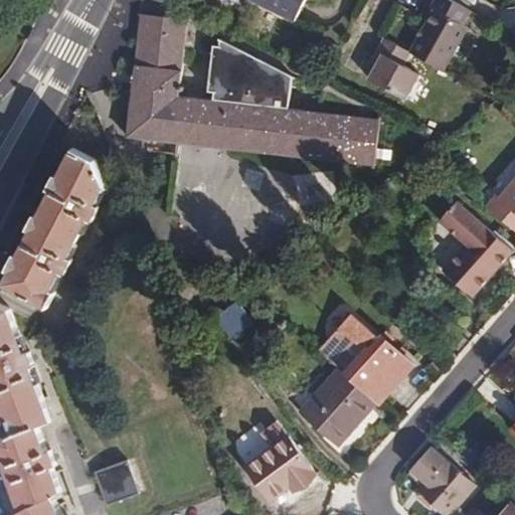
[(258,0),(295,19),(305,0),(258,0)]
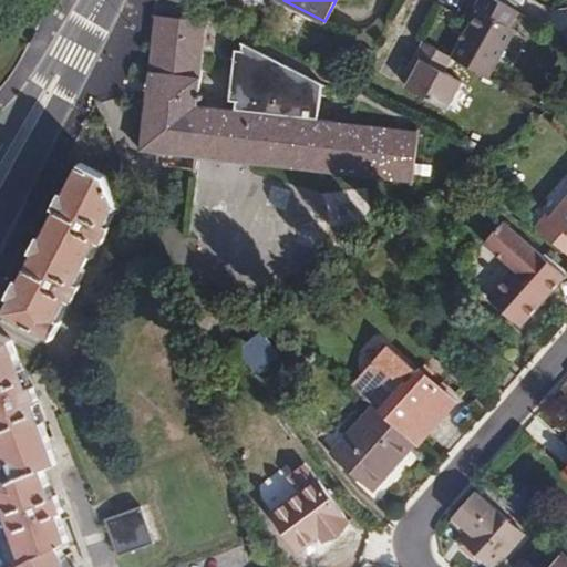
[(509,28),(517,12),(494,0),(478,0),(474,9),(478,11),(453,60),(487,79),(514,30),(509,28)]
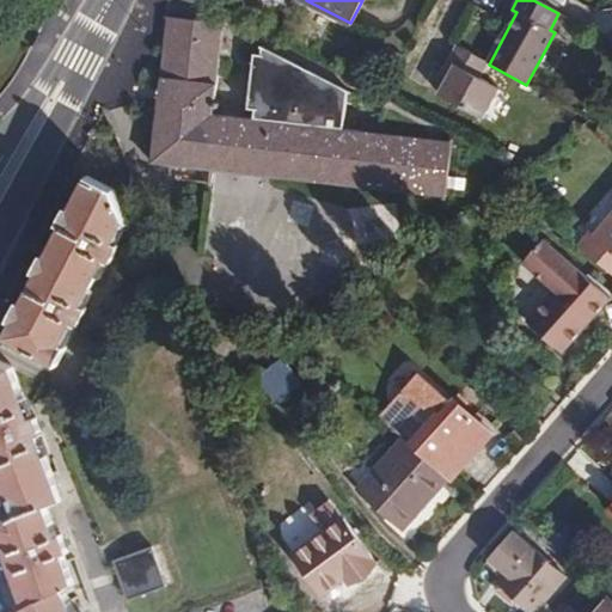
[(160,87),(216,93),(224,24),(167,18),(160,87)]
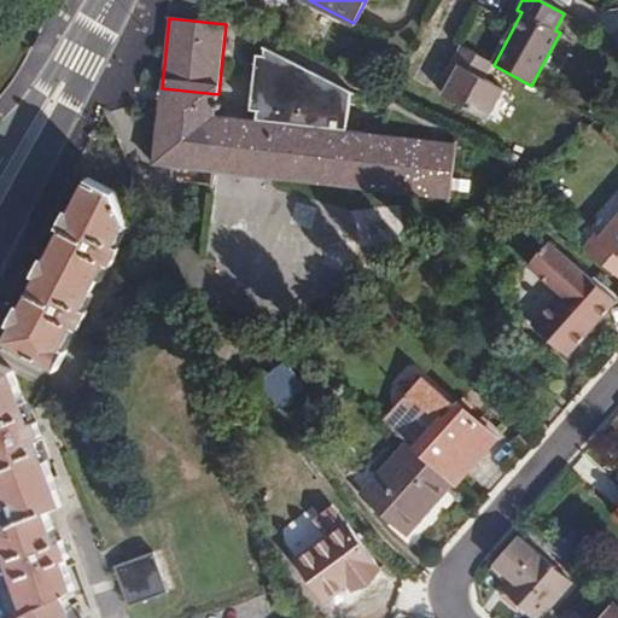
[(485,80),(494,65),(460,47),(452,62),(458,65),(450,80),(443,94),(489,121),(505,91),(485,80)]
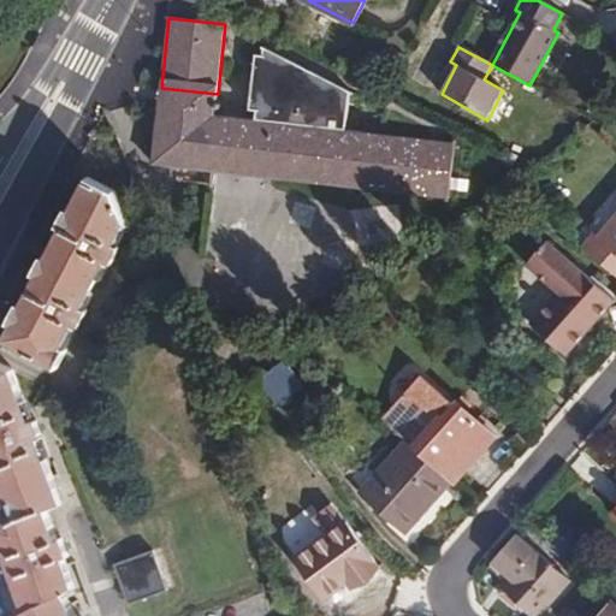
[(218,94),(161,88),(157,124),(153,169),(449,206),(455,144),(345,134),(348,96),(264,53),(264,63),(256,61),(249,114),(255,116),(255,123),(217,119),(218,94)]
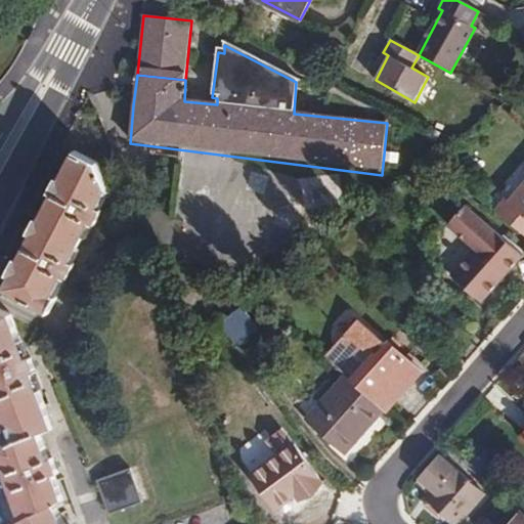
[(97,163),(75,154),(31,241),(6,289),(49,311),(57,298),(53,295),(111,187),(97,163)]
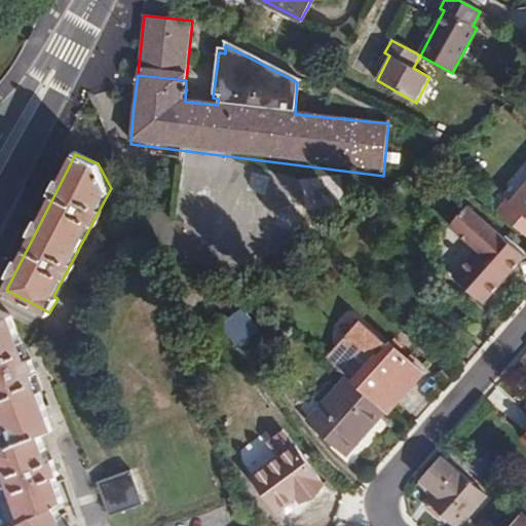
[(450,165),(440,154),(437,157),(448,166),(450,165)]
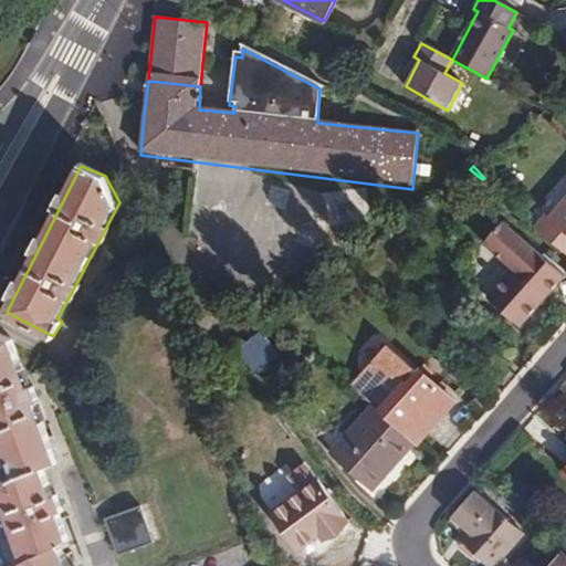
[(470,169),(458,178),(471,190),(482,179),(470,169)]
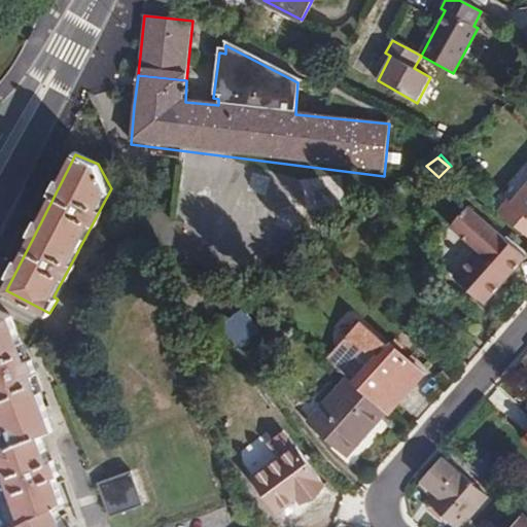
[(500,212),(526,235),(526,188),(515,203),(511,201),(500,212)]
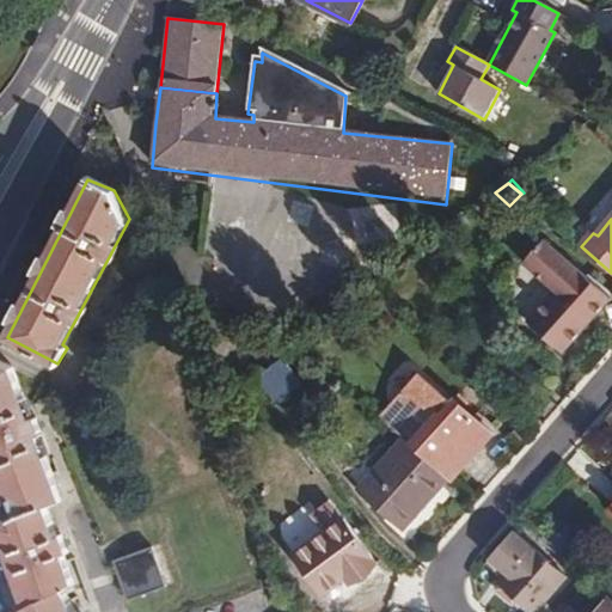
[(563,352),(611,298),(545,238),(525,261),(555,289),(527,320),(563,352)]
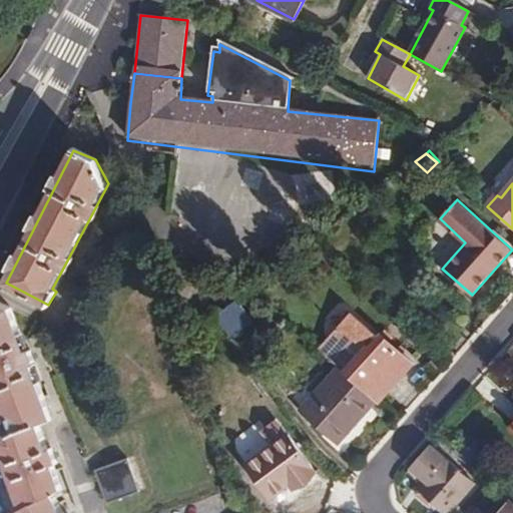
[(12,309),(0,302),(0,406),(7,427),(9,432),(0,437),(0,444),(22,506),(14,512),(63,512),(53,493),(63,489),(55,465),(59,462),(53,448),(47,448),(40,423),(53,418),(34,365),(38,363),(32,349),(28,351),(12,309)]
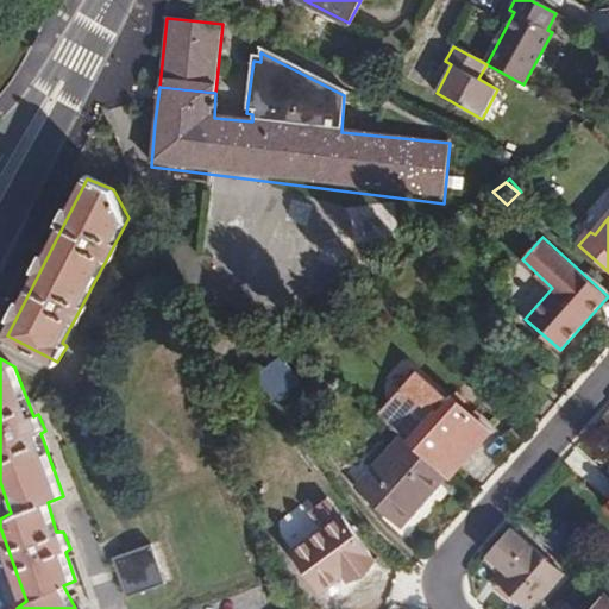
[(267,364),(252,375),(275,403),(289,393),(268,363),(267,364)]
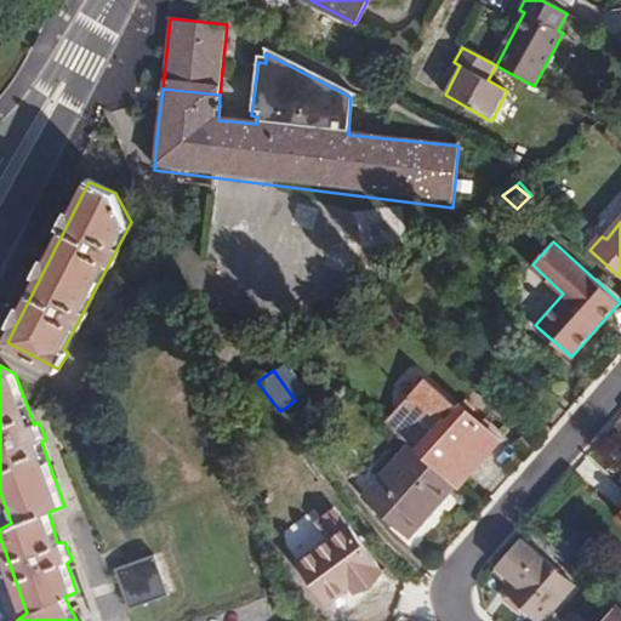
[(455,485),(456,486),(467,474),(456,466),(462,459),(473,467),(499,439),(460,405),(456,409),(421,381),(385,422),(410,445),(455,485)]
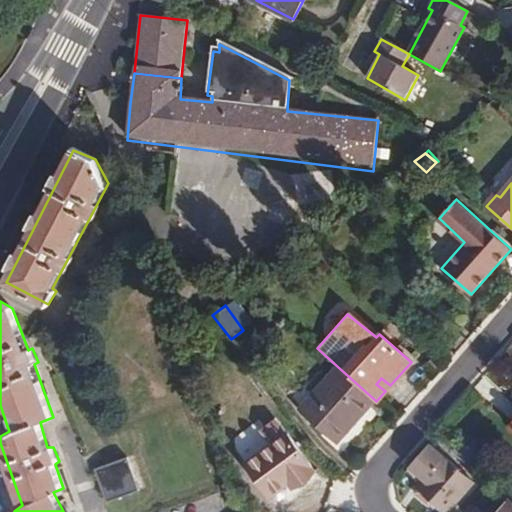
[(375,400),(338,367),(301,410),(337,442),(375,400)]
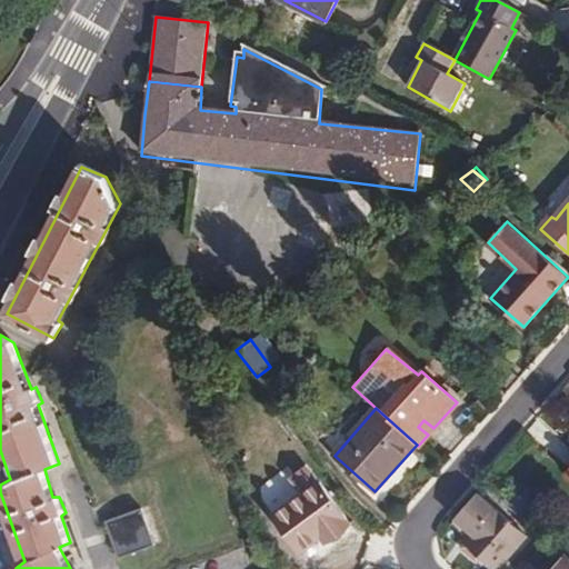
[(349,523),(319,483),(275,516),(303,555),(313,556),(321,551),(322,545),(318,540),(322,537),(326,540),(349,523)]
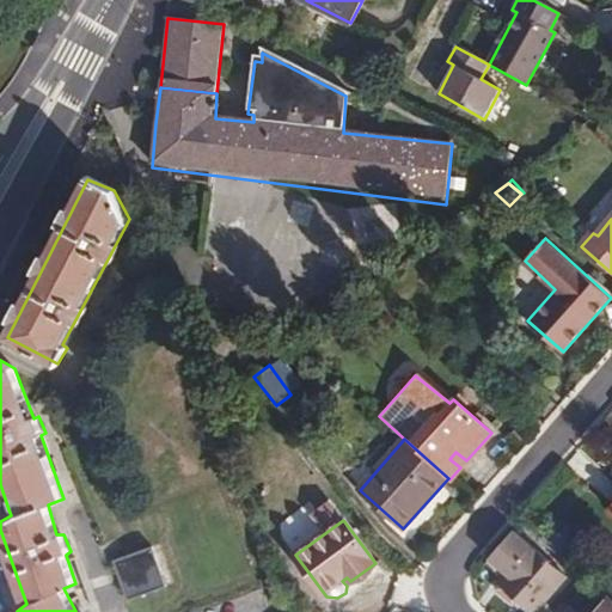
[(561,556),(570,545),(552,530),(542,540),(561,556)]
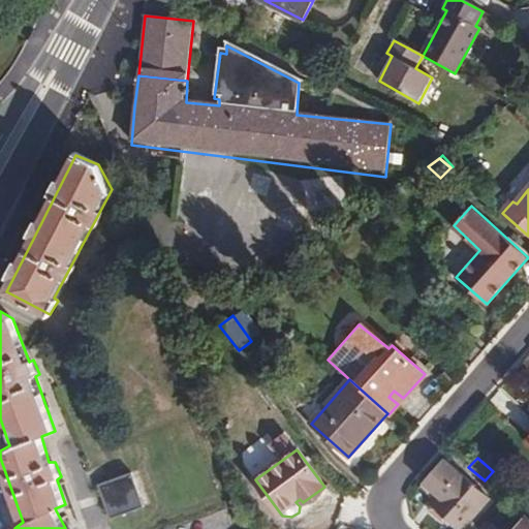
[(431,500),(433,502),(447,516),(463,528),(466,528),(491,500),(443,461),(423,484),(436,494),(431,500)]
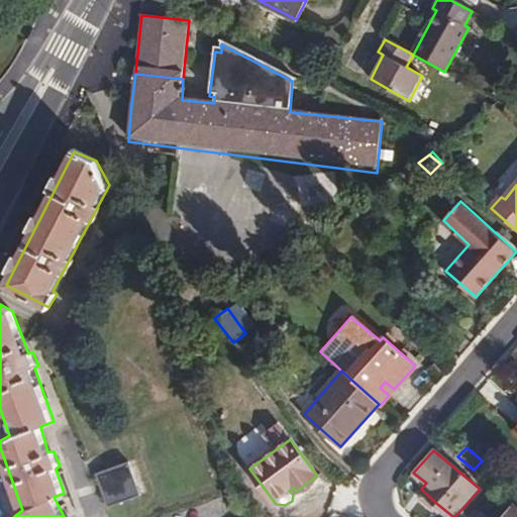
[(140,495),(128,463),(97,475),(108,508),(140,495)]
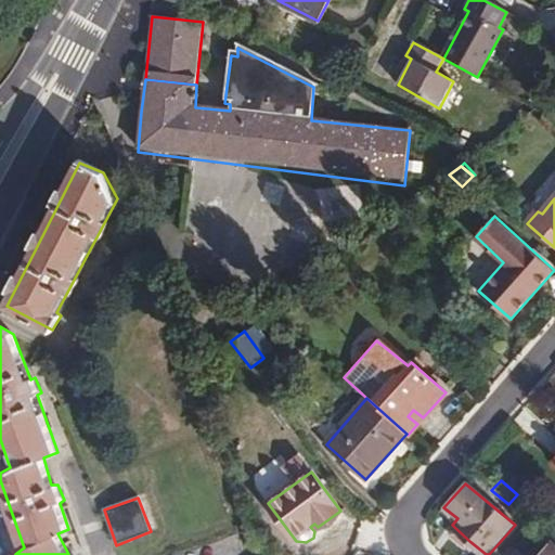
[(554,554),(554,545),(553,544),(542,554),(554,554)]
